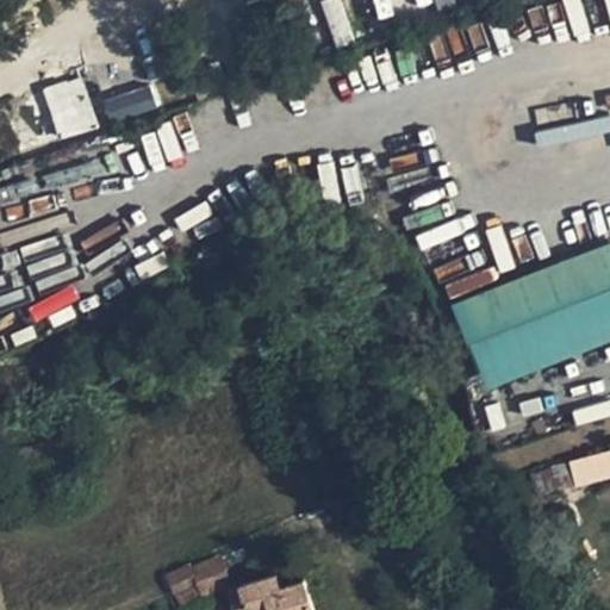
[(197,95),(169,7),(123,23),(150,110),(197,95)]
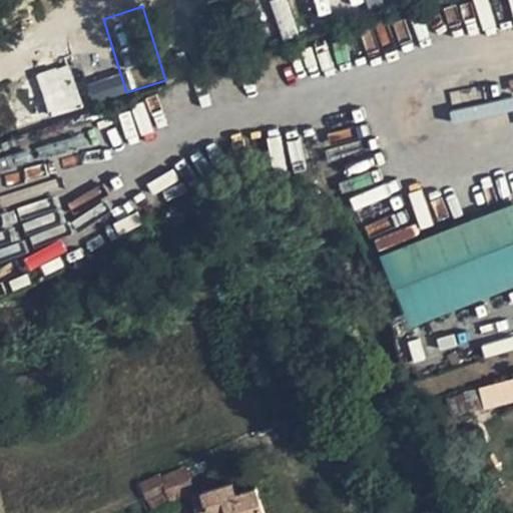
[(67,60),(53,65),(65,109),(82,104),(67,60)]
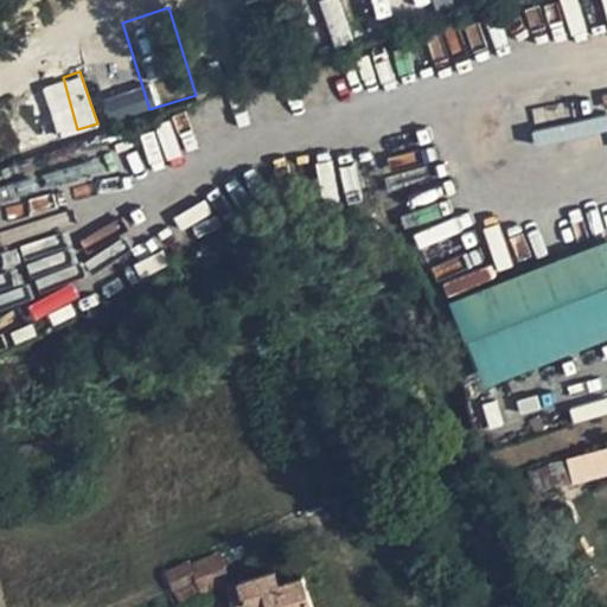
[(77,129),(63,77),(17,93),(34,145),(77,129)]
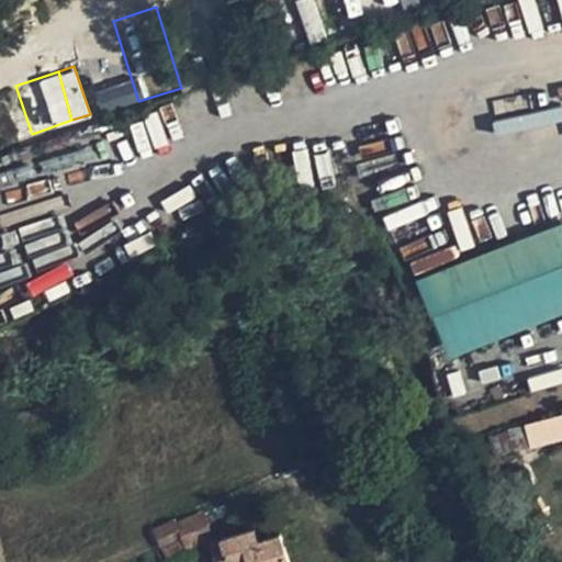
[(561,222),(413,276),(451,359),(561,311),(561,222)]
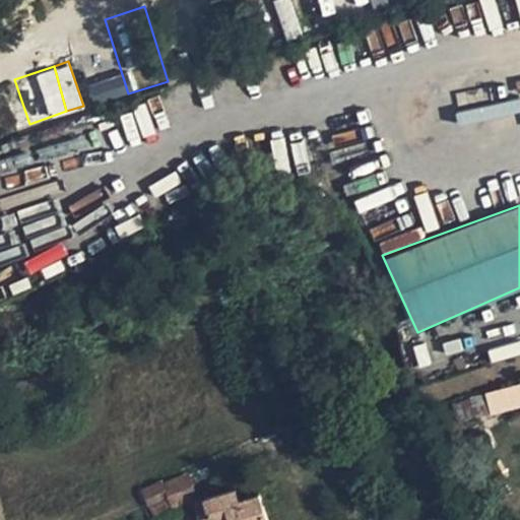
[(519,405),(519,384),(483,394),(490,414),(519,405)]
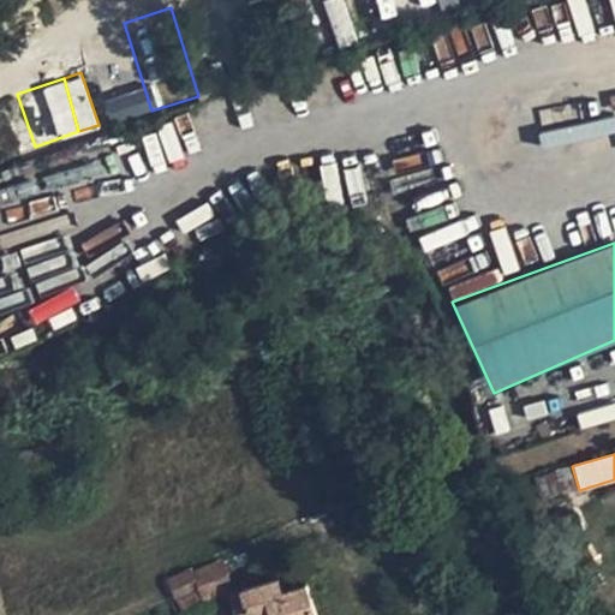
[(387,493),(383,484),(371,489),(375,497),(387,493)]
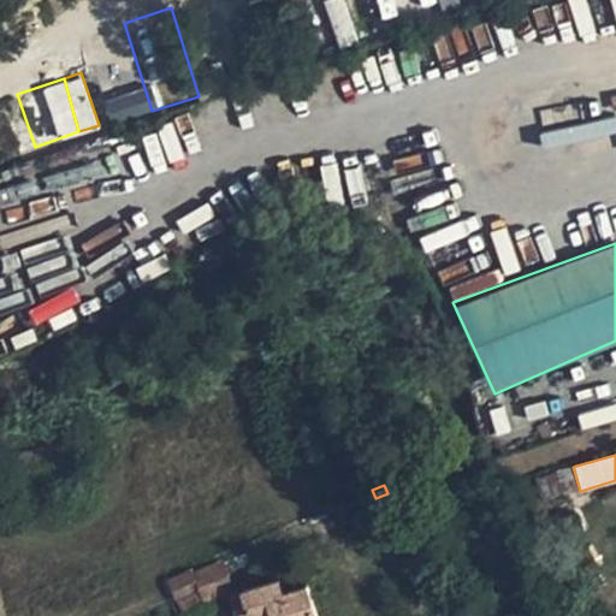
[(201,587),(194,569),(171,580),(178,597),(201,587)]
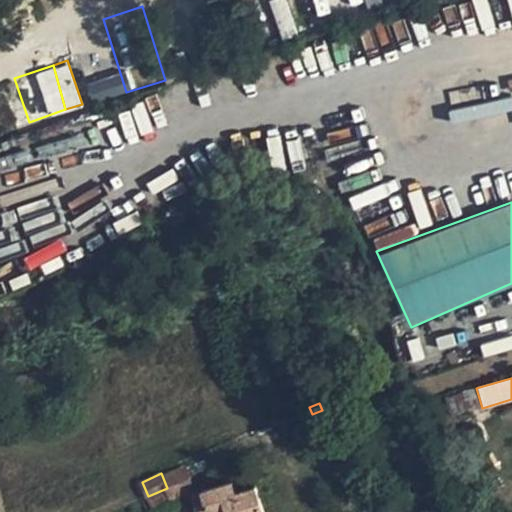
[(263,511),(255,486),(236,492),(232,481),(193,494),(199,511),(263,511)]
